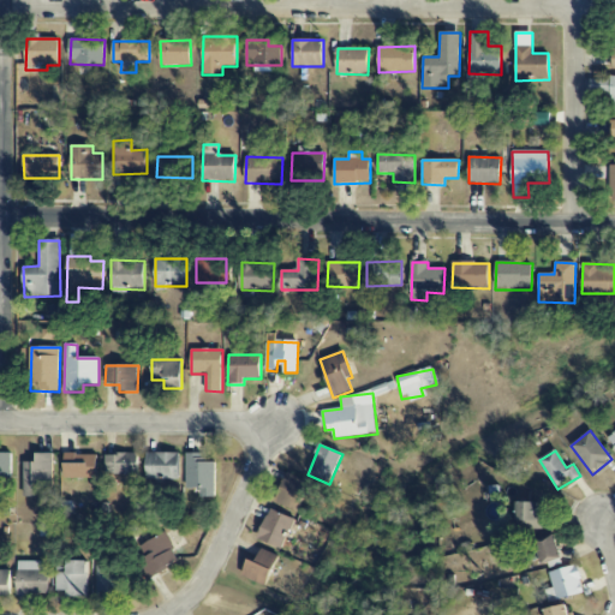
[(11,454),(0,453),(0,478),(11,479),(11,454)]
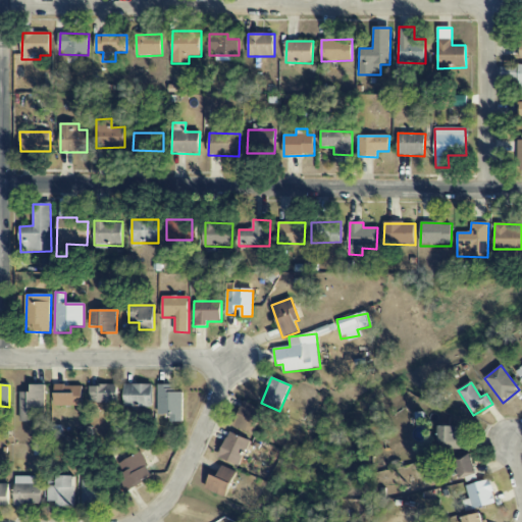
[(124,407),(152,408),(152,384),(124,384),(124,407)]
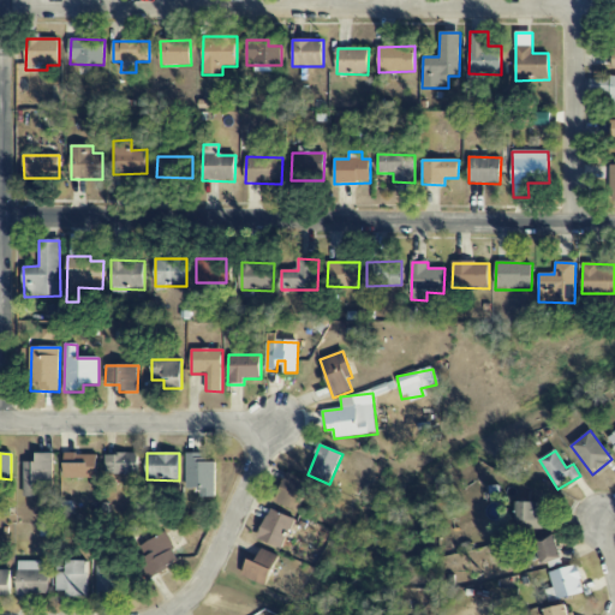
[(53,454),(37,454),(37,463),(24,463),(24,496),(36,496),(36,488),(53,488),(53,454)]
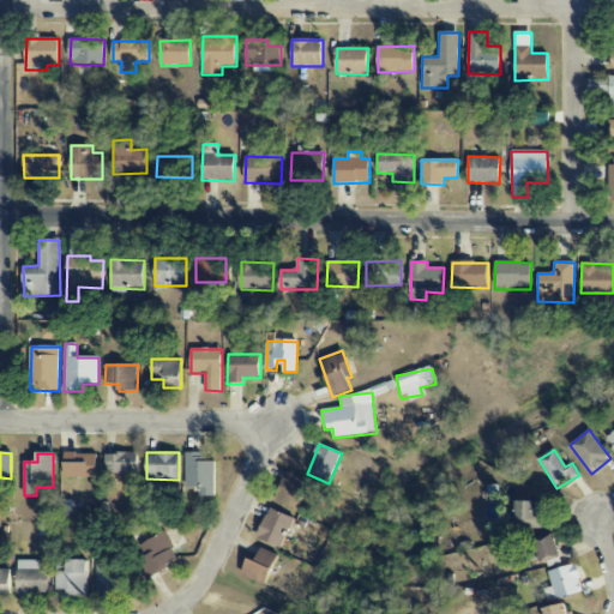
[(97,455),(65,453),(64,477),(96,477),(97,455)]
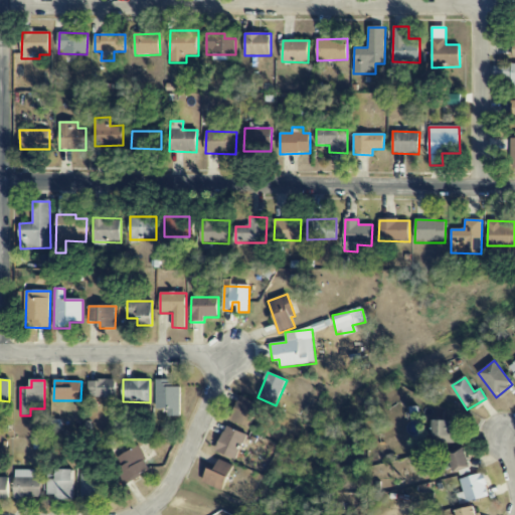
[(89,397),(116,397),(116,380),(89,380),(89,397)]
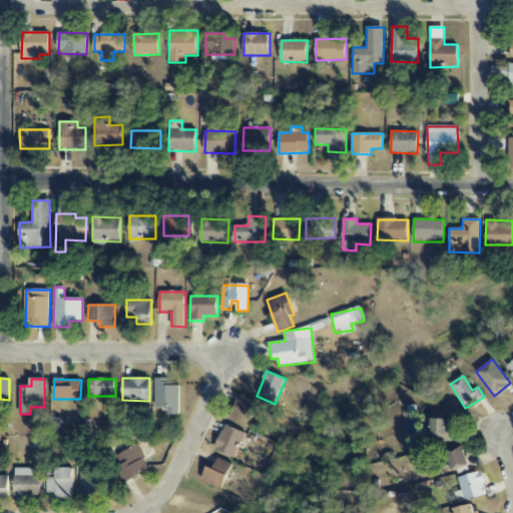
[(155,408),(167,408),(167,415),(179,415),(179,386),(168,386),(168,379),(155,379),(155,408)]
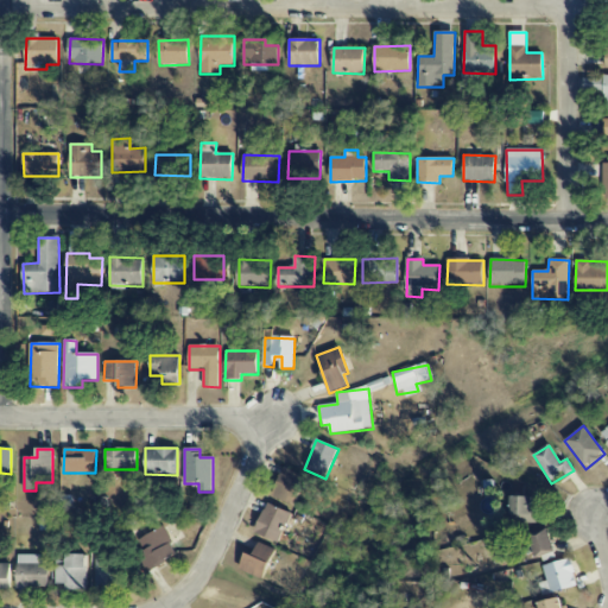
[(308,477),(283,468),(272,498),(297,506),(308,477)]
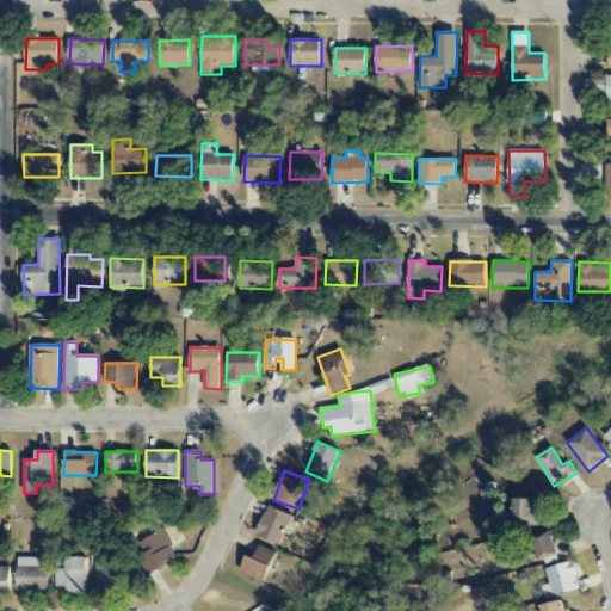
[(538,500),(514,499),(513,525),(538,526),(538,500)]
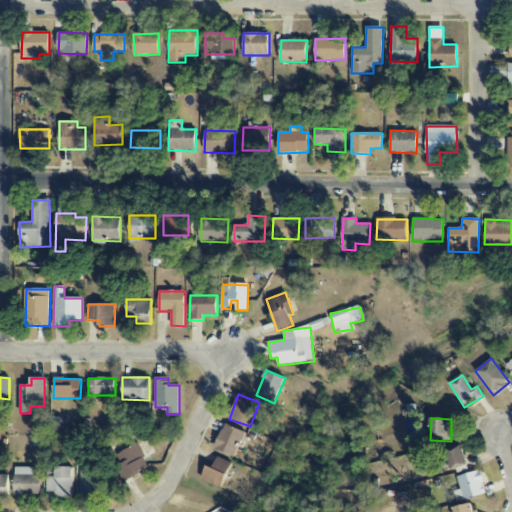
[(214,449),(234,457),(245,432),(225,424),(214,449)]
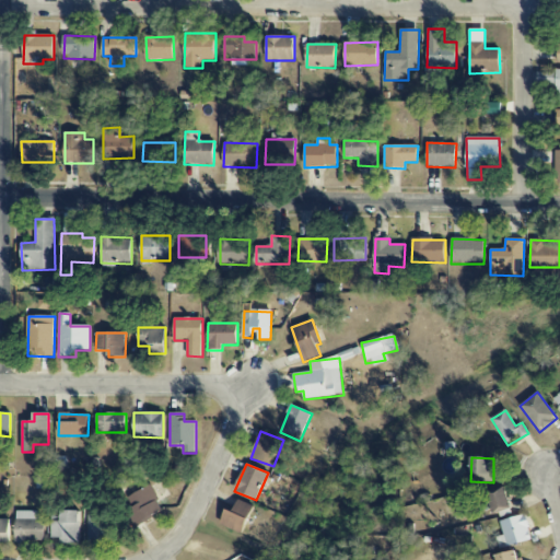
[(164,511),(151,486),(131,496),(136,505),(128,510),(137,526),(164,511)]
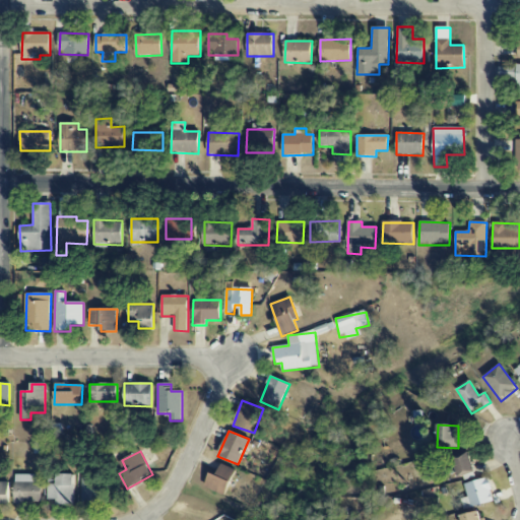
[(453,456),(460,477),(476,471),(469,451),(453,456)]
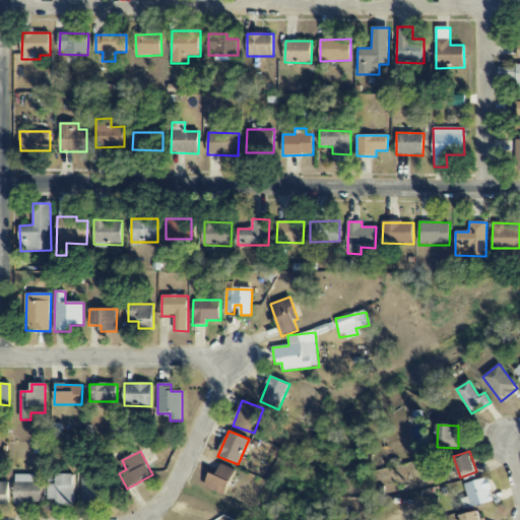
[(216,475),(210,473),(204,488),(225,496),(236,470),(220,464),(216,475)]
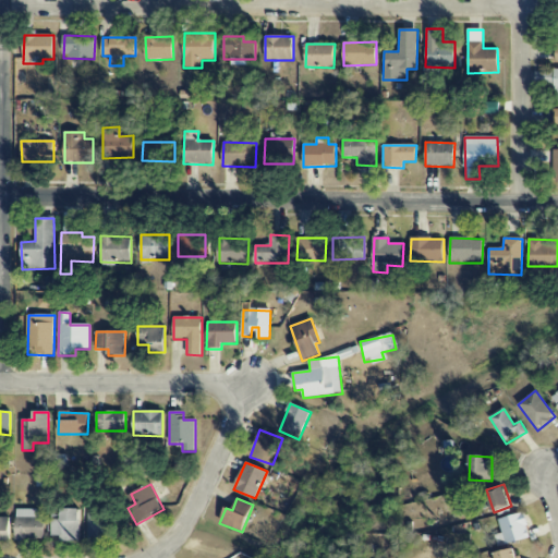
[(45,510),(16,509),(16,540),(45,540),(45,510)]
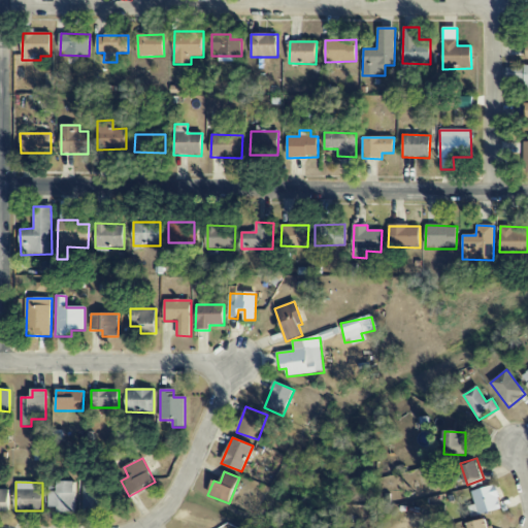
[(75,482),(58,482),(58,492),(50,492),(48,507),(59,507),(59,512),(75,513),(75,482)]
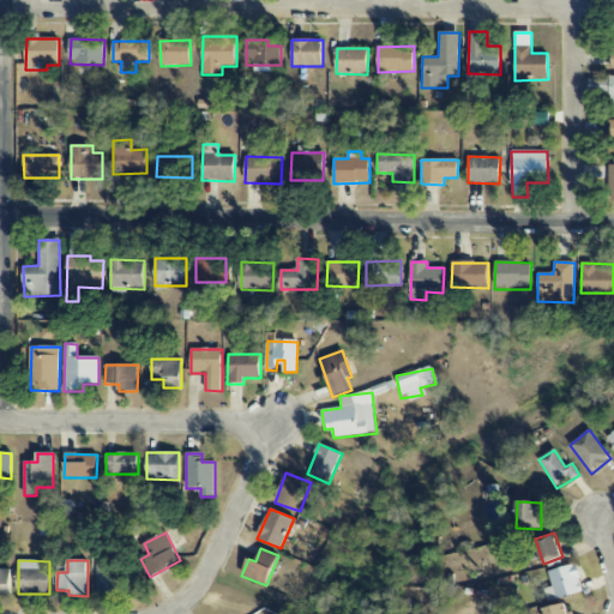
[(97,594),(122,593),(121,565),(96,566),(97,594)]
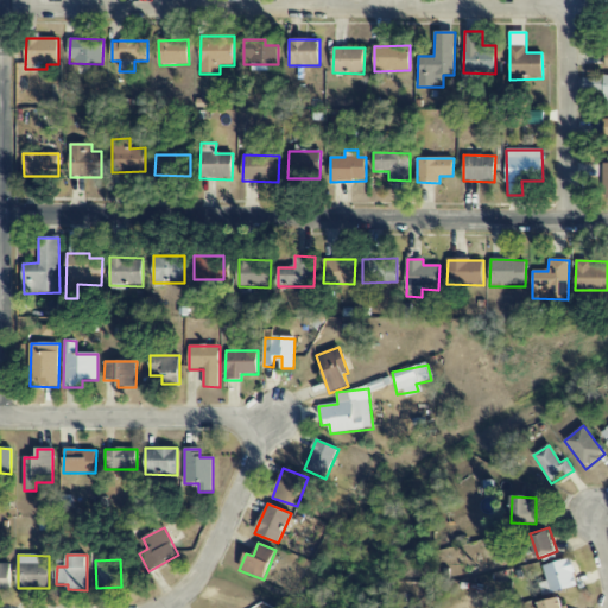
[(577,586),(571,559),(544,567),(550,591),(577,586)]
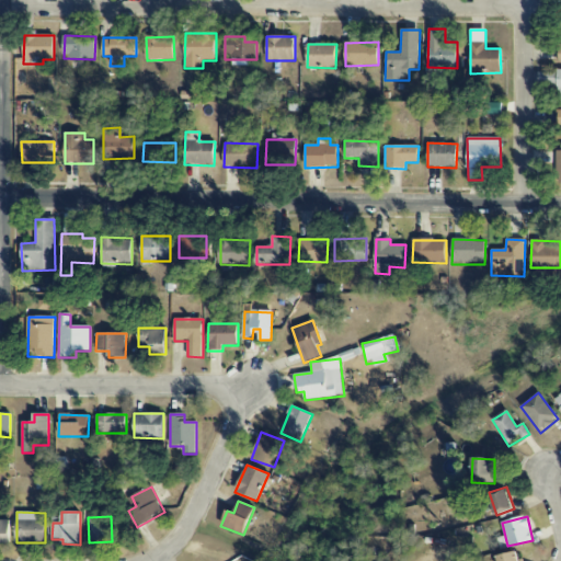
[(10,521),(0,519),(0,544),(10,544),(10,521)]
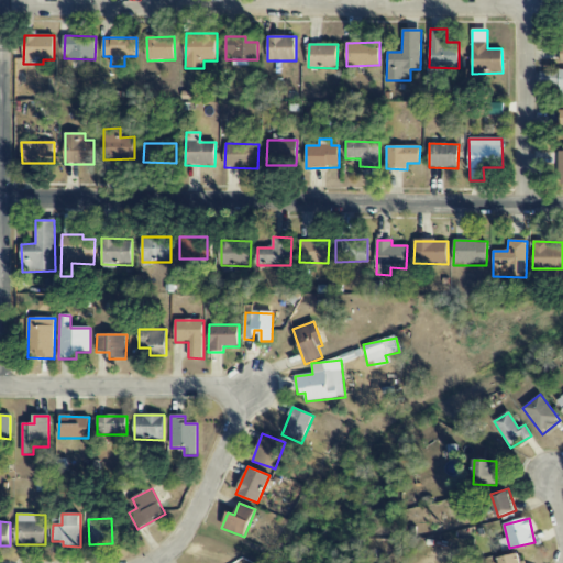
[(499,562),(523,562),(522,553),(499,558),(499,562)]
